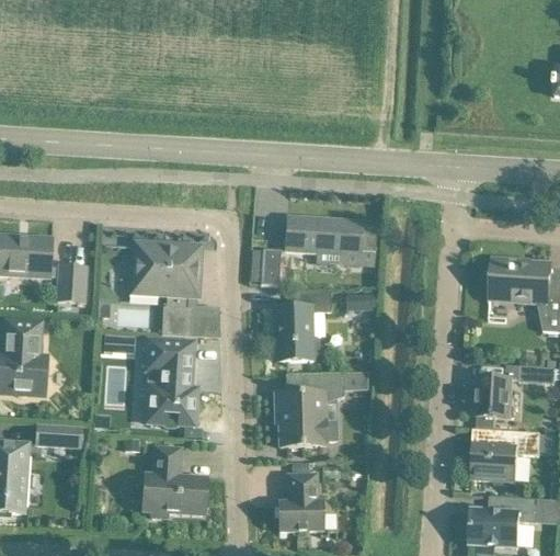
[(378,225),(363,224),(363,220),(288,216),(286,249),(328,252),(328,262),(344,263),(344,253),(361,254),(361,250),(377,251),(378,225)]
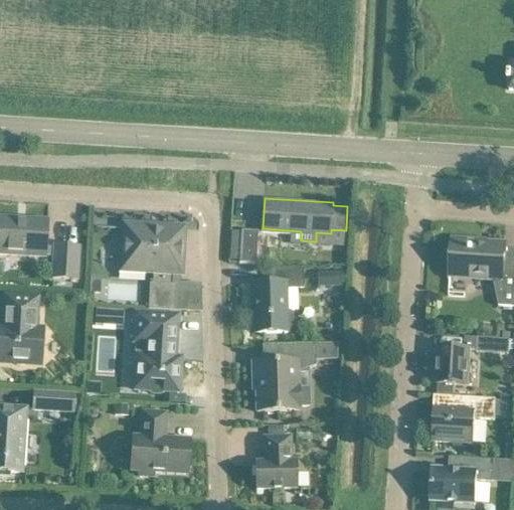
[(0,214),(0,250),(46,253),(46,252),(54,253),(53,275),(78,277),(80,244),(54,242),(54,244),(47,243),(48,217),(28,216),(28,218),(15,217),(15,215),(0,214)]
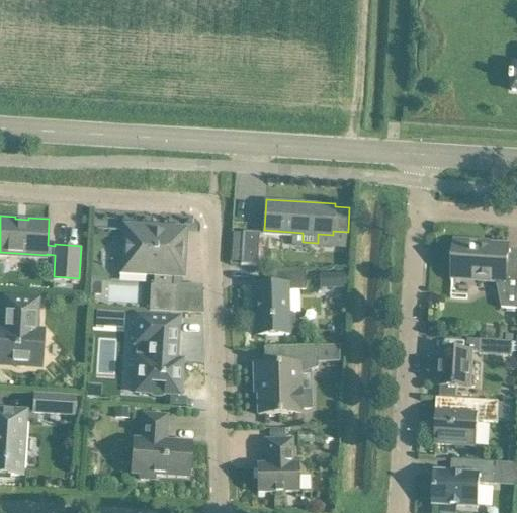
[(122,239),(121,252),(124,255),(123,268),(155,270),(154,281),(151,281),(150,308),(176,310),(178,283),(174,282),(174,271),(182,271),(184,227),(160,226),(160,228),(151,228),(151,225),(126,224),(125,236),(122,239)]
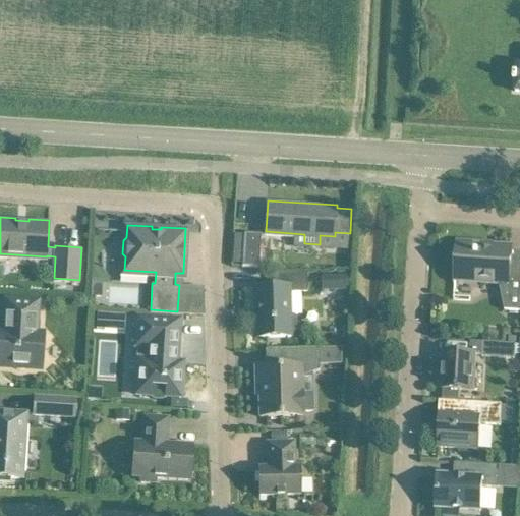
[(244,230),(242,263),(260,264),(262,231),(244,230)]
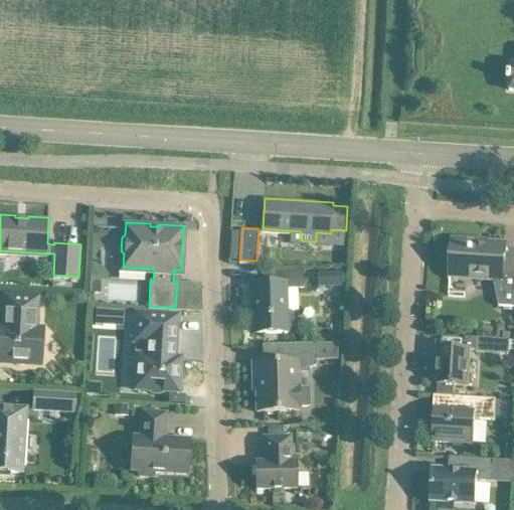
[(453,236),(451,274),(494,277),(500,303),(513,304),(513,265),(505,265),(507,240),(487,239),(485,241),(477,240),(475,238),(453,236)]
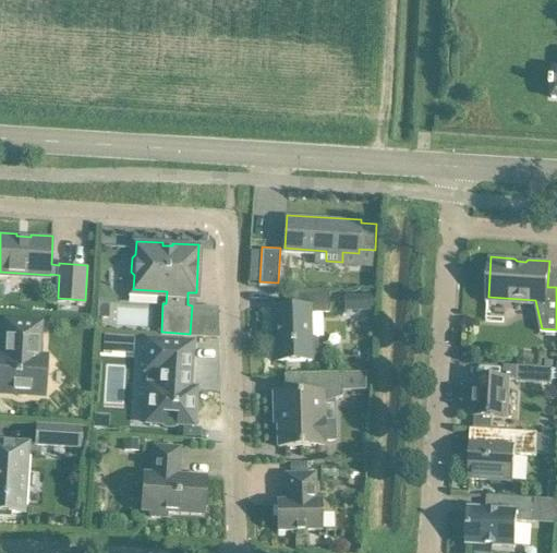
[(294,304),(271,304),(273,328),(276,328),(276,359),(313,358),(313,353),(315,353),(319,349),(318,338),(315,334),(312,334),(312,310),(329,310),(329,288),(294,289),(294,304)]
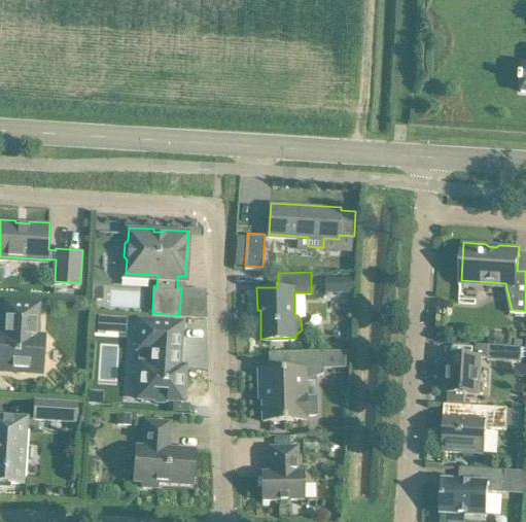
[(353,274),(339,274),(339,290),(353,289),(353,274)]
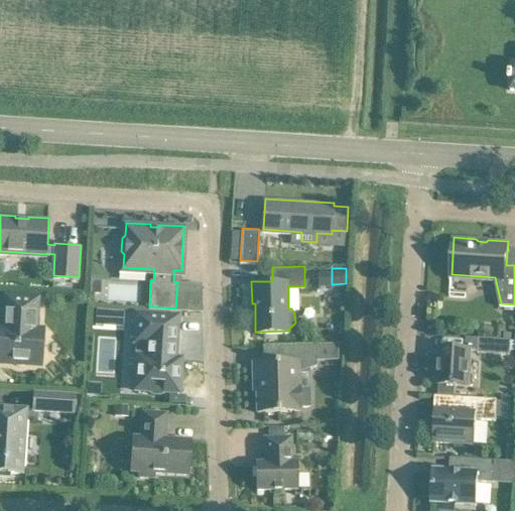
[(101,291),(102,275),(91,275),(91,291),(101,291)]
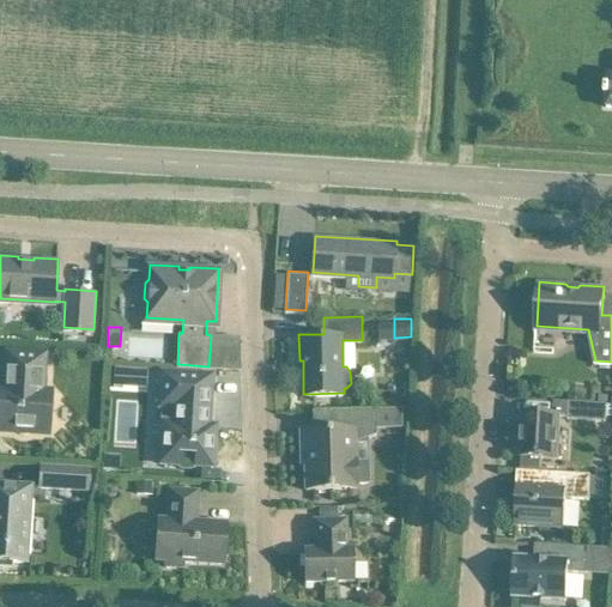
[(0,384),(0,426),(16,428),(16,429),(20,430),(24,431),(28,431),(32,429),(49,430),(53,389),(42,388),(44,351),(7,350),(6,376),(7,376),(6,386),(0,384)]
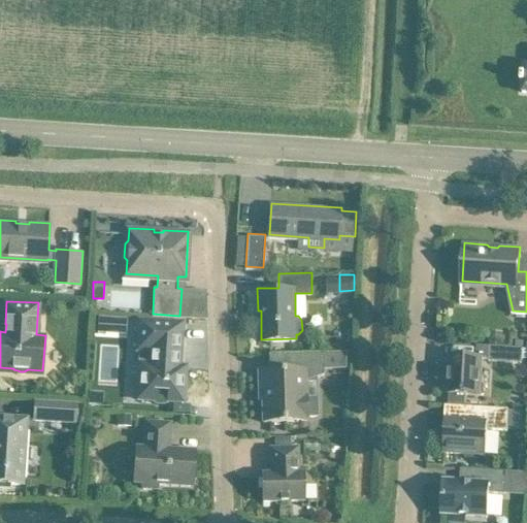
[(99,317),(98,333),(111,334),(111,317),(99,317)]
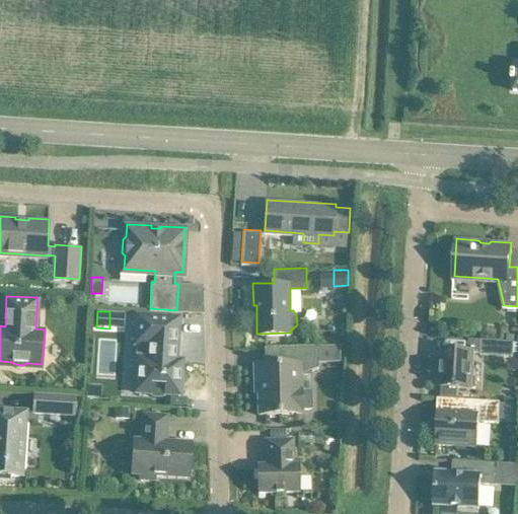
[(137,312),(136,337),(143,345),(142,356),(138,355),(136,389),(150,390),(149,393),(158,395),(161,395),(165,393),(165,391),(180,392),(182,358),(176,358),(179,315),(137,312)]
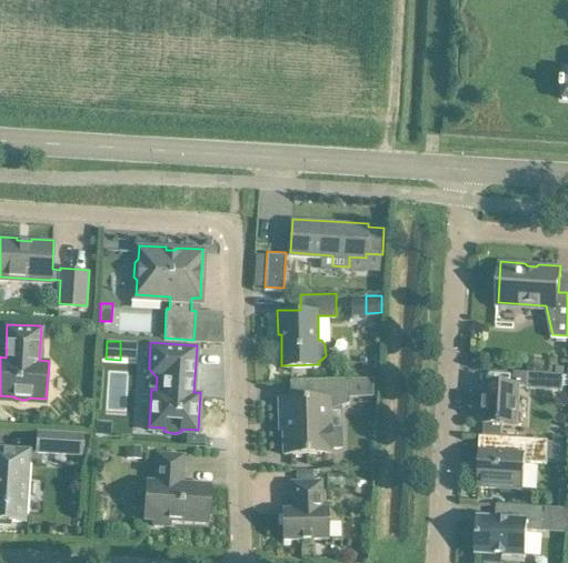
[(528,369),(527,385),(564,388),(565,371),(528,369)]
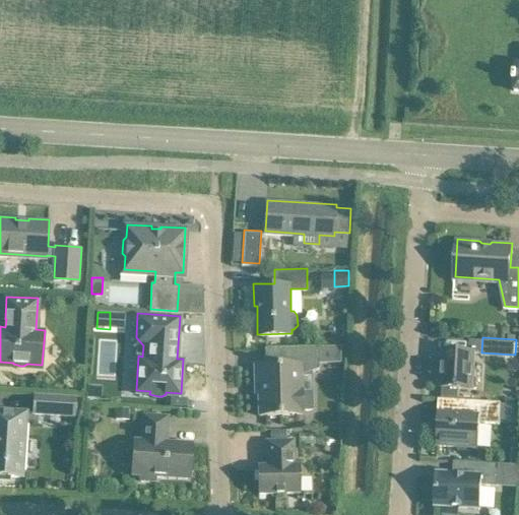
[(265,363),(256,363),(256,393),(259,393),(260,412),(303,411),(303,406),(307,406),(309,403),(311,400),(311,396),(309,393),(306,390),(303,390),(302,372),(319,367),(318,344),(265,345),(265,363)]
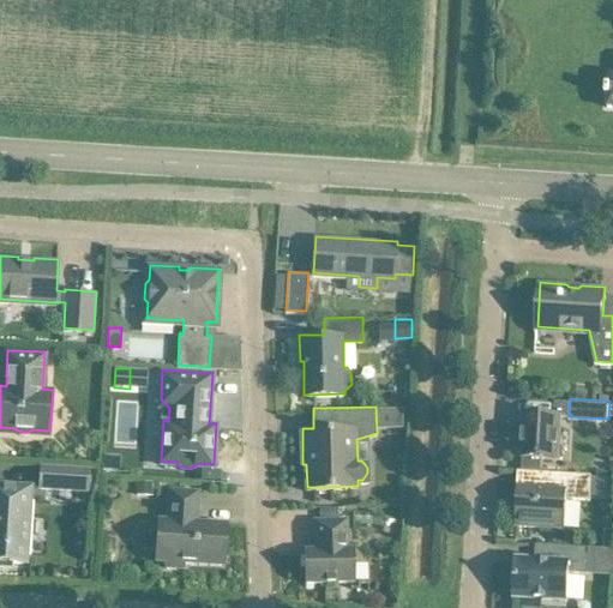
[(524,410),(522,453),(558,456),(560,413),(524,410)]
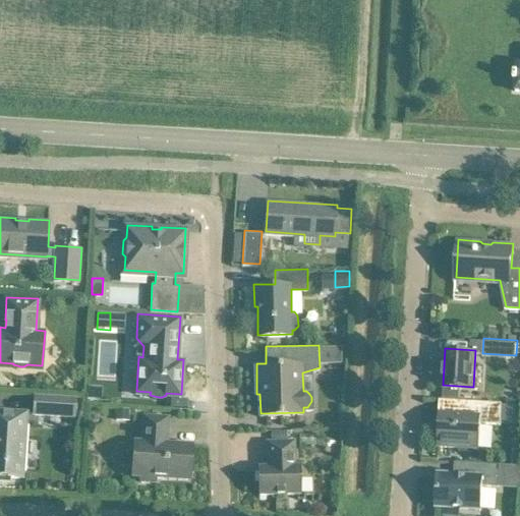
[(35,394),(34,411),(74,413),(75,396),(35,394)]
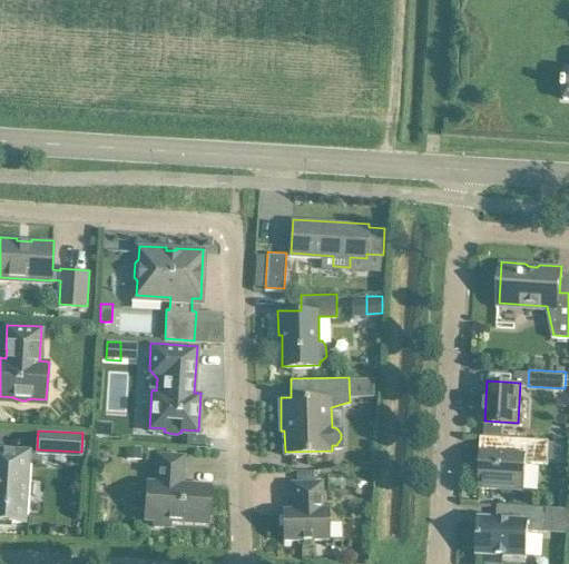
[(482,449),(480,485),(502,487),(502,490),(519,491),(519,487),(525,488),(526,461),(548,462),(550,438),(488,435),(487,451),(482,449)]
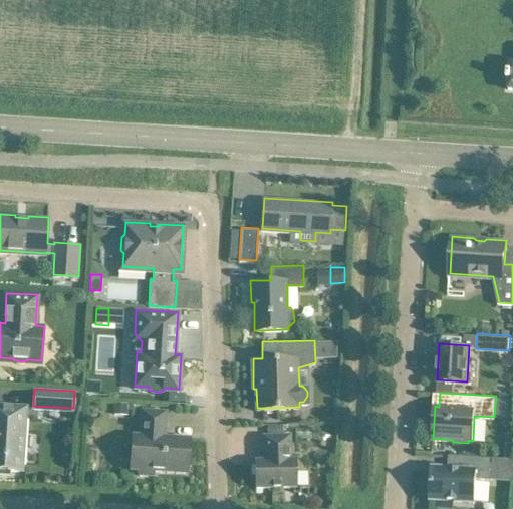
[(0,473),(11,474),(11,468),(23,469),(27,404),(0,402),(0,473)]
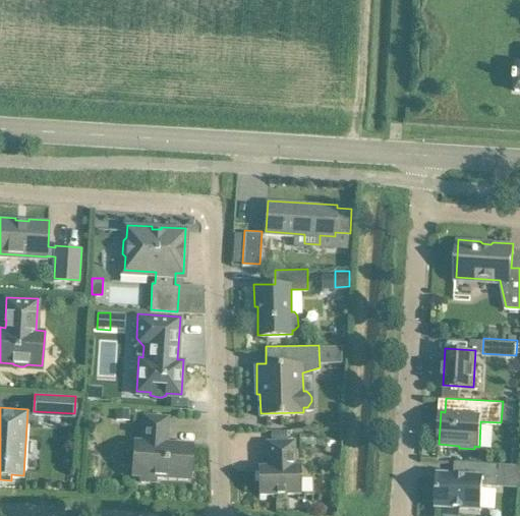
[(130,407),(116,407),(116,418),(130,418),(130,407)]
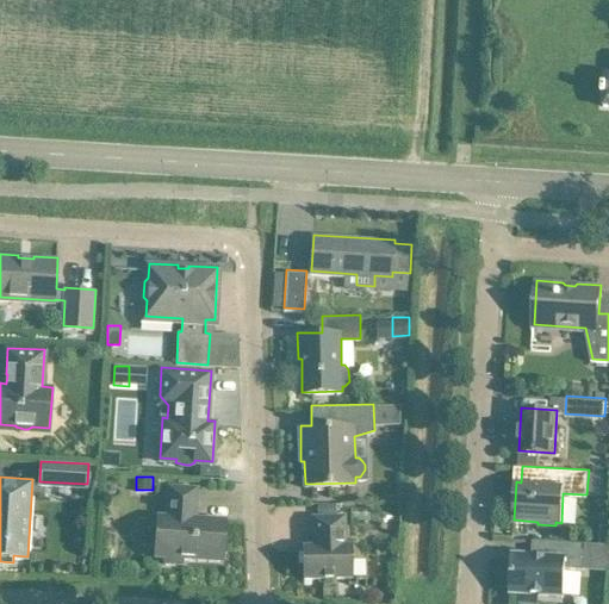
[(159,514),(156,554),(166,555),(166,560),(175,561),(182,561),(182,556),(223,559),(225,517),(196,516),(198,486),(168,484),(167,514),(159,514)]
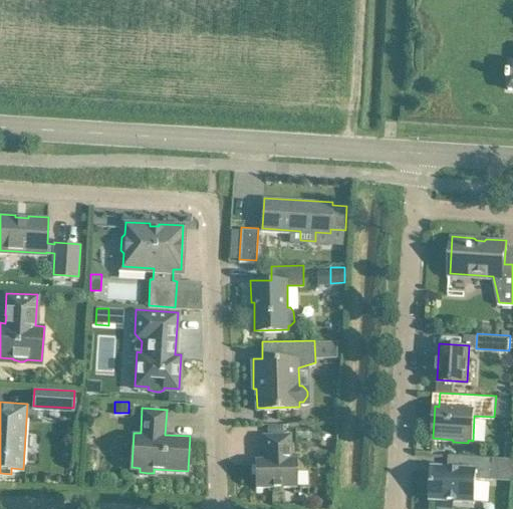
[(264,458),(256,458),(256,486),(296,485),(295,457),(291,457),(291,433),(263,433),(264,458)]
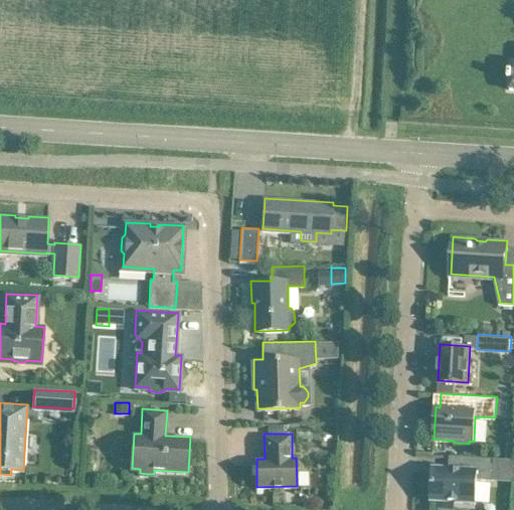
[(495,457),(457,455),(456,468),(434,467),(432,499),(463,500),(461,509),(491,509),(492,502),(476,501),(478,477),(494,479),(495,457)]
